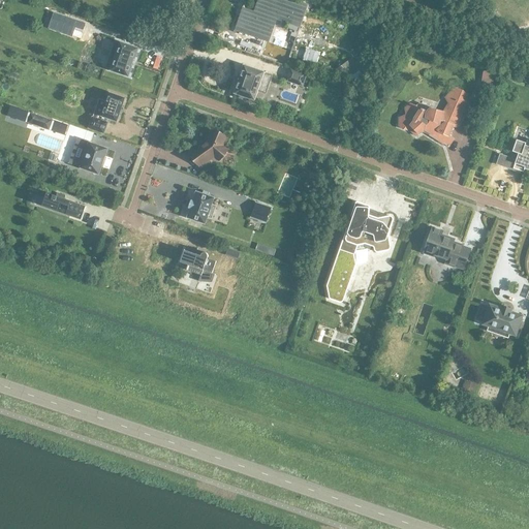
[(243,6),(234,32),(235,32),(235,31),(257,38),(269,42),(273,31),(274,31),(275,29),(274,29),(277,21),(290,26),(289,30),(299,33),(309,4),(296,0),(256,0),(257,0),(258,0),(254,11),(253,11),(243,7),(244,6),(243,6)]
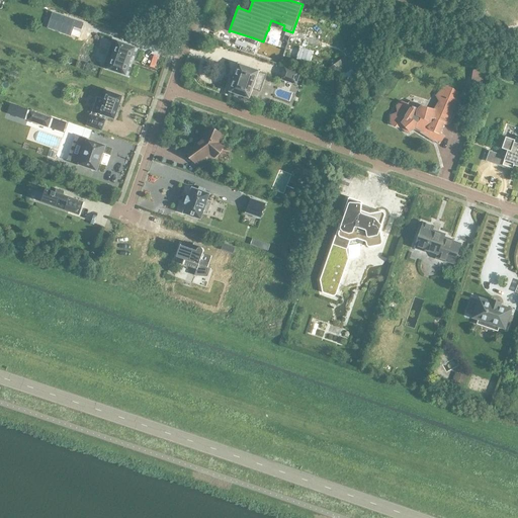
[(64,21),(61,30),(76,35),(79,26),(64,21)]
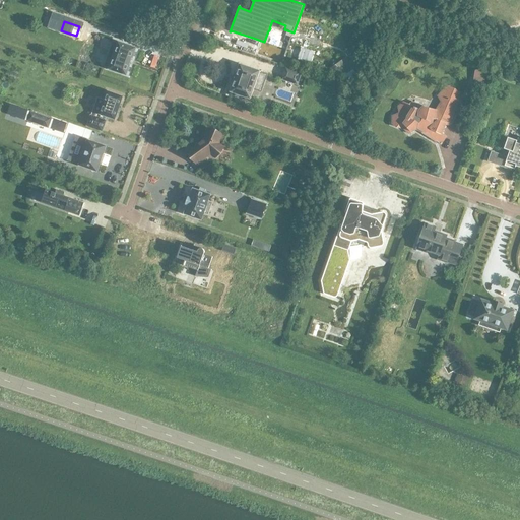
[(127,74),(130,65),(129,64),(131,58),(132,58),(135,49),(136,48),(135,48),(119,43),(119,42),(118,42),(118,43),(118,44),(115,43),(112,50),(115,51),(110,68),(109,68),(109,69),(110,69),(126,74),(125,75),(126,75),(127,74)]
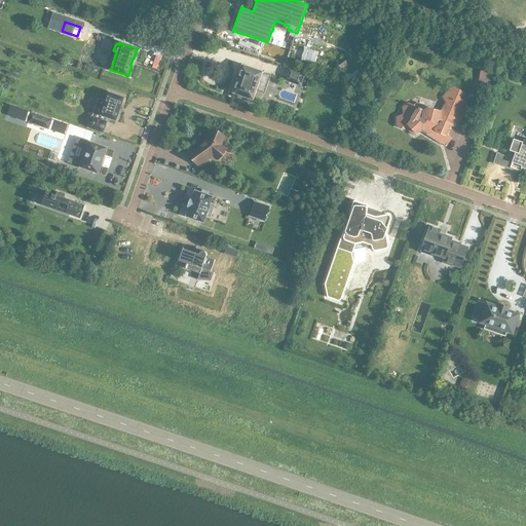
[(341,80),(363,65),(358,58),(336,73),(341,80)]
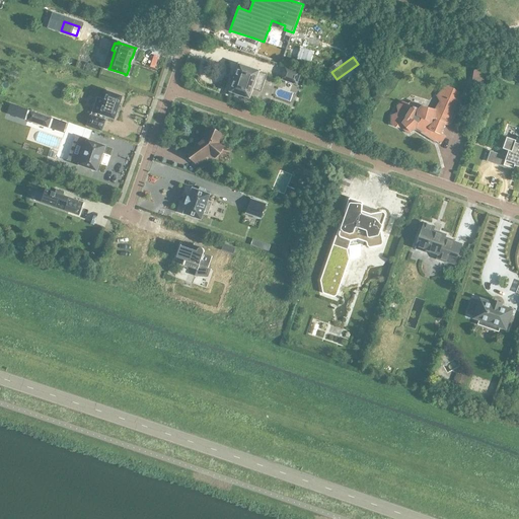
[(267,74),(240,65),(236,74),(235,76),(236,76),(235,80),(234,79),(233,82),(234,82),(230,91),(236,93),(235,96),(243,98),(244,96),(249,98),(255,81),(264,84),(267,74)]
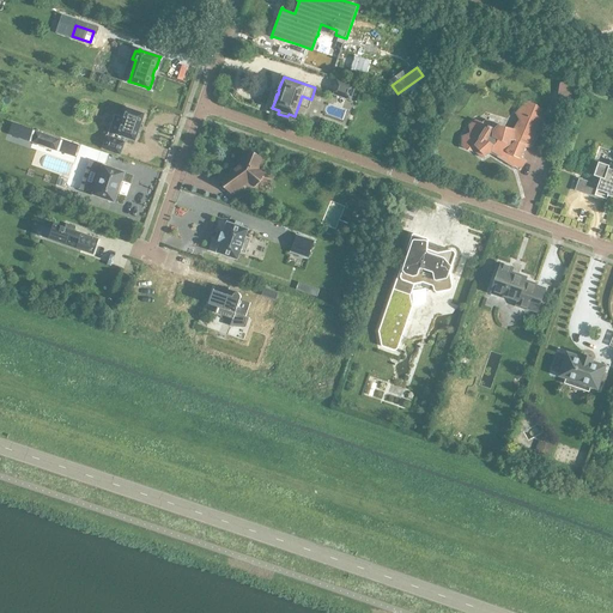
[(332,93),(351,99),(354,86),(337,80),(332,93)]
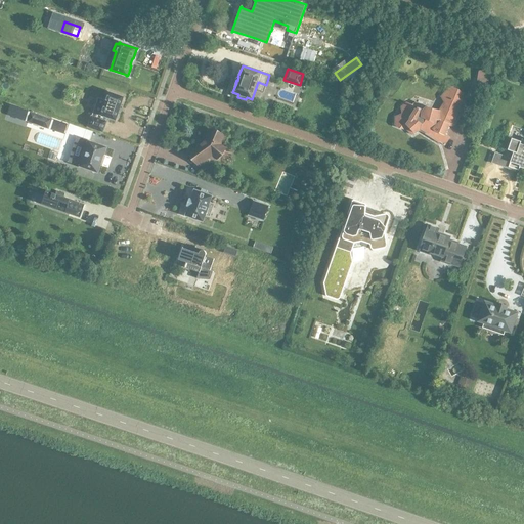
[(489,73),(480,72),(478,81),(485,84),(488,83),(491,75),(489,73)]
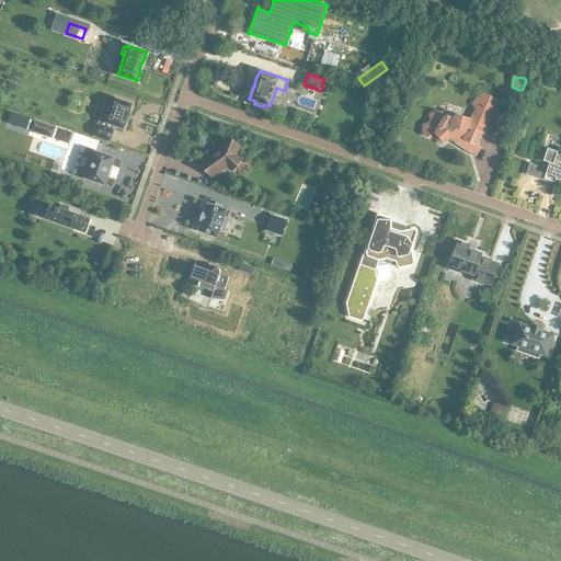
[(431,123),(423,125),(423,134),(433,138),(434,137),(442,145),(449,139),(455,142),(457,141),(464,144),(462,147),(461,146),(461,147),(477,157),(478,155),(477,155),(481,148),(477,144),(481,135),(484,135),(493,112),(495,112),(499,104),(488,96),(485,98),(481,95),(472,104),(477,110),(470,119),(456,116),(454,118),(449,117),(449,116),(447,115),(445,117),(442,115),(441,112),(436,110),(430,115),(431,123)]
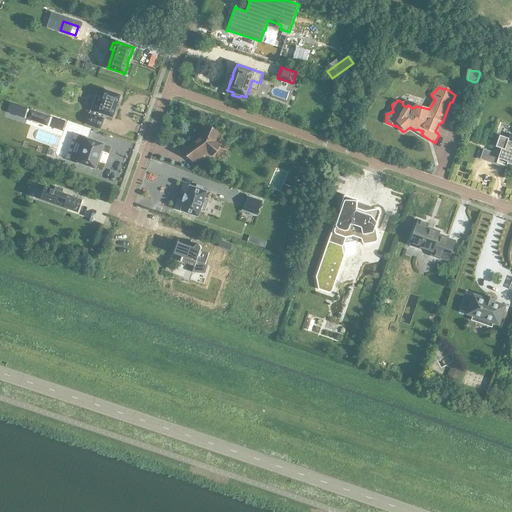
[(86,124),(85,125),(86,125),(100,129),(100,130),(101,130),(101,129),(104,119),(105,118),(104,118),(105,115),(112,118),(113,118),(114,117),(121,96),(121,95),(120,95),(107,90),(106,90),(106,91),(98,112),(98,113),(99,113),(98,116),(90,113),(89,113),(89,114),(86,124)]
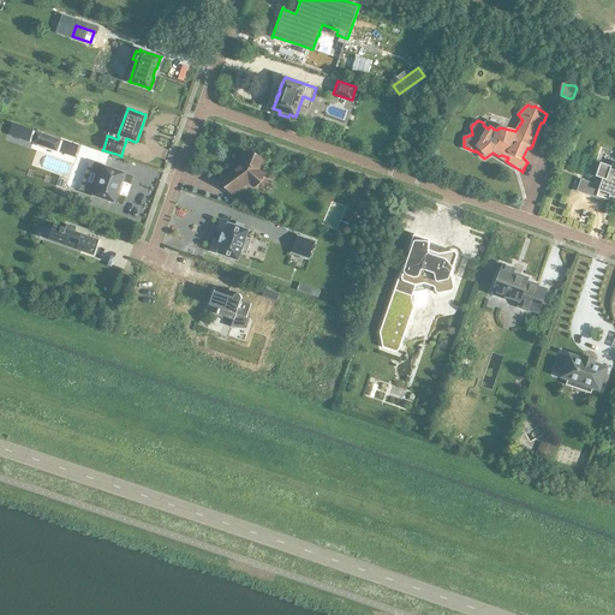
[(60,141),(36,132),(33,142),(41,145),(41,147),(45,148),(45,147),(57,150),(60,141)]
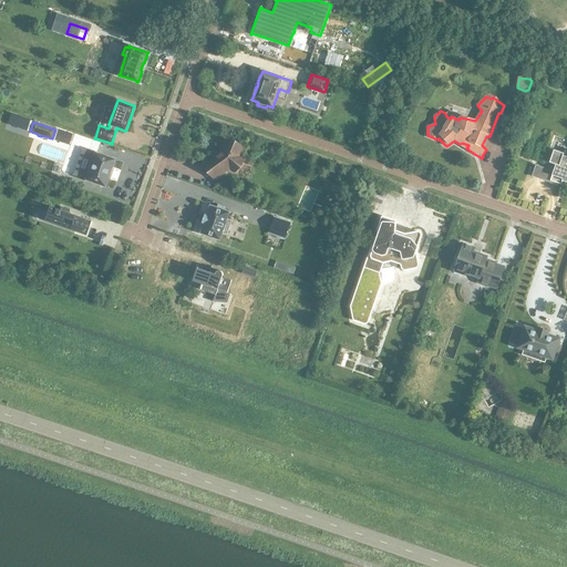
[(220,154),(219,154),(220,155),(216,157),(205,165),(214,177),(229,167),(235,171),(244,161),(238,157),(238,156),(238,155),(241,147),(227,141),(224,150),(223,151),(220,154)]
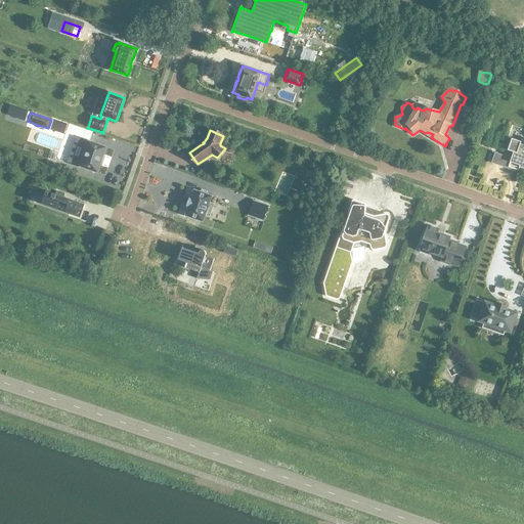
[(78,138),(70,162),(81,166),(80,167),(81,167),(97,172),(97,173),(98,173),(98,172),(101,164),(102,164),(102,163),(101,162),(102,158),(104,159),(104,157),(103,156),(106,148),(106,147),(90,141),(89,141),(78,138)]
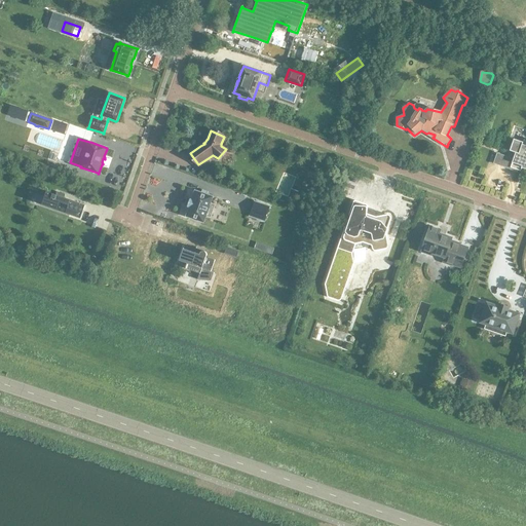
[(523,143),(514,139),(510,151),(516,153),(511,167),(521,172),(522,167),(525,168),(525,147),(522,146),(523,143)]
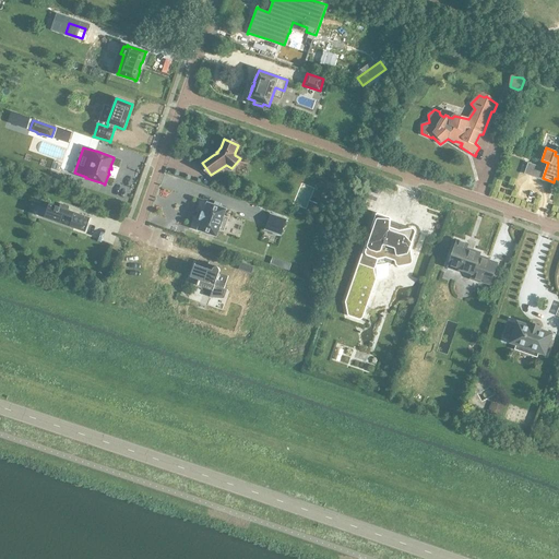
[(222,204),(215,202),(214,205),(209,203),(207,202),(207,203),(204,212),(203,211),(200,221),(201,221),(199,229),(198,230),(199,230),(216,236),(216,237),(217,237),(217,236),(219,229),(224,232),(228,217),(224,216),(226,210),(227,209),(226,209),(219,206),(221,204),(222,204)]
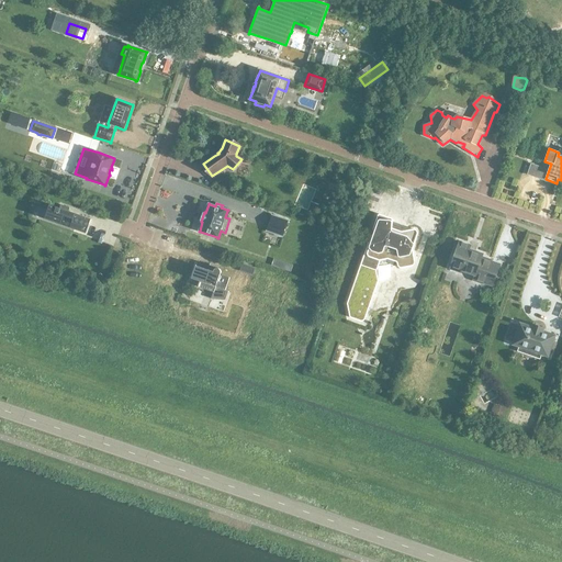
[(70,208),(60,204),(60,205),(62,206),(62,209),(51,204),(49,208),(48,210),(41,208),(36,218),(86,236),(88,233),(87,232),(91,220),(91,221),(92,220),(66,210),(67,208),(69,209),(70,208)]
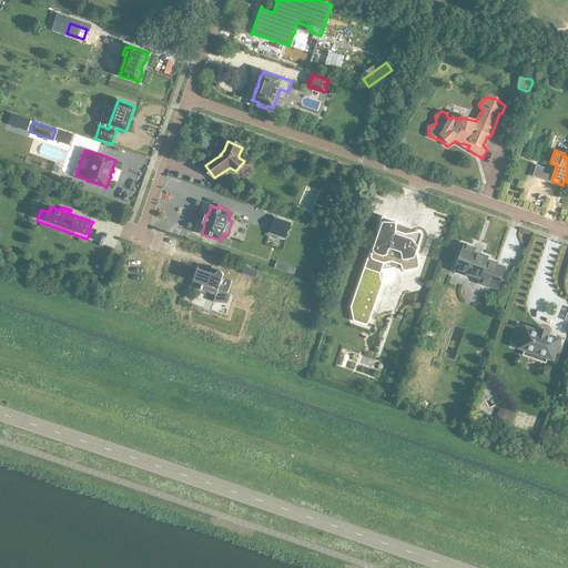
[(393,282),(397,270),(398,270),(403,269),(403,270),(404,270),(404,271),(405,271),(406,271),(407,271),(417,269),(418,269),(419,267),(419,266),(419,265),(419,264),(421,264),(417,252),(418,252),(421,242),(423,236),(423,235),(423,234),(422,233),(421,233),(419,232),(418,232),(411,233),(397,229),(397,223),(397,222),(396,221),(385,216),(384,216),(384,217),(383,217),(382,219),(377,231),(377,232),(378,233),(378,234),(381,234),(379,237),(377,237),(376,237),(376,239),(375,239),(361,281),(361,282),(362,284),(361,284),(359,284),(359,285),(352,306),(352,307),(354,320),(354,321),(355,322),(357,322),(365,325),(366,325),(367,325),(367,324),(368,324),(368,323),(369,323),(369,321),(371,321),(383,284),(392,283),(393,282)]
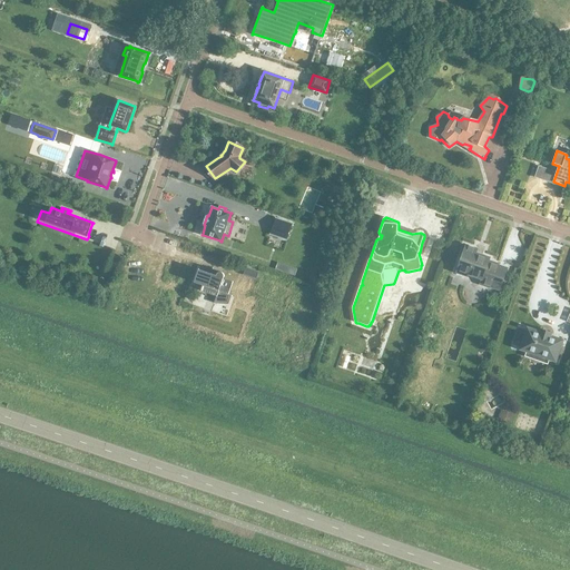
[(277,218),(276,218),(276,219),(271,234),(272,235),(272,234),(286,239),(287,239),(292,225),(292,224),(277,218)]
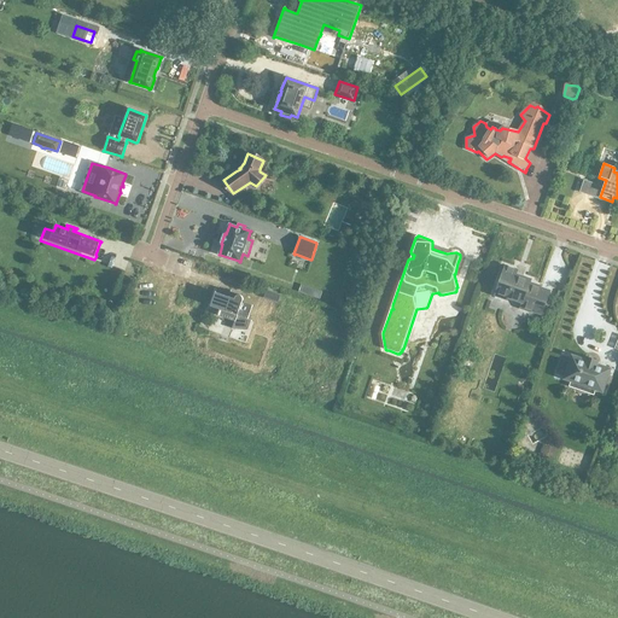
[(542,314),(551,291),(540,287),(540,286),(530,283),(531,280),(517,274),(518,270),(505,266),(495,296),(507,299),(508,297),(523,302),(520,309),(531,313),(531,310),(542,314)]
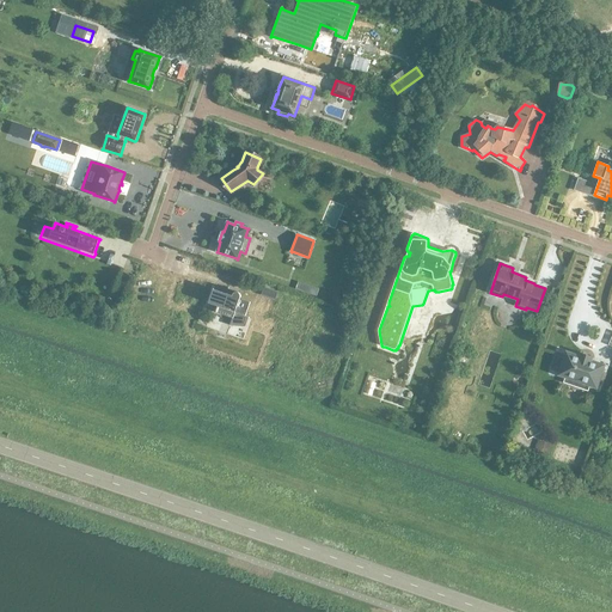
[(234,294),(233,294),(233,297),(227,294),(230,288),(228,288),(226,294),(214,289),(209,304),(218,306),(216,312),(233,318),(231,325),(232,324),(244,324),(246,317),(249,318),(249,317),(245,316),(250,303),(240,299),(240,297),(240,295),(240,294),(239,293),(238,293),(237,293),(236,293),(234,293),(234,294)]
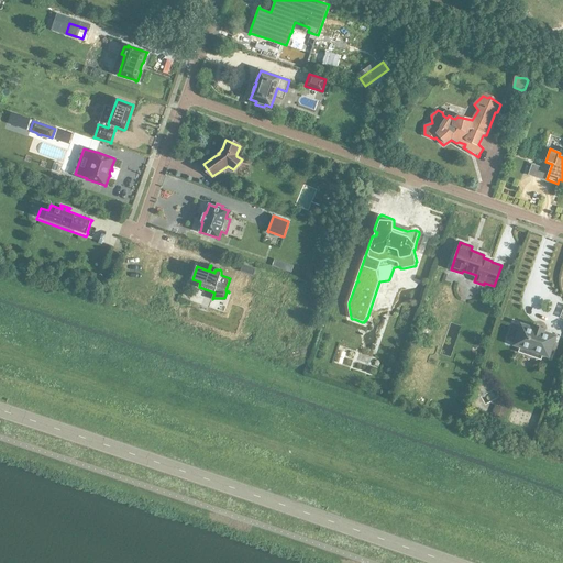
[(255,269),(243,265),(241,271),(253,275),(255,269)]
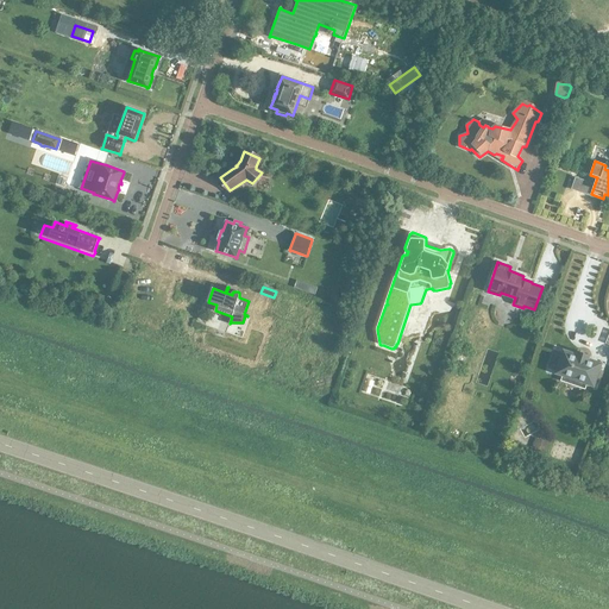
[(464,371),(470,352),(457,347),(450,366),(464,371)]
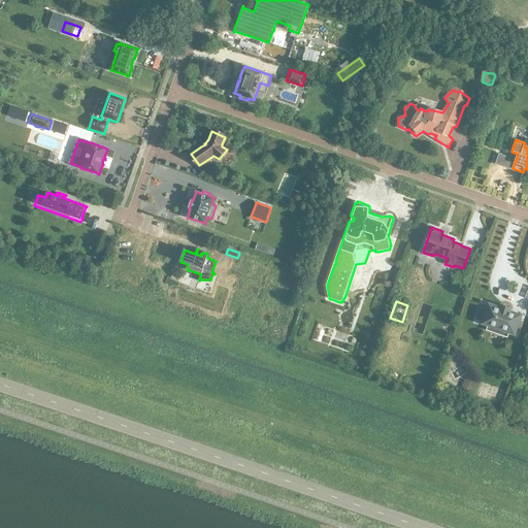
[(503,331),(515,335),(522,316),(510,311),(510,310),(501,307),(500,308),(489,304),(488,306),(481,304),(475,319),(484,321),(483,324),(493,327),(494,326),(504,329),(503,331)]
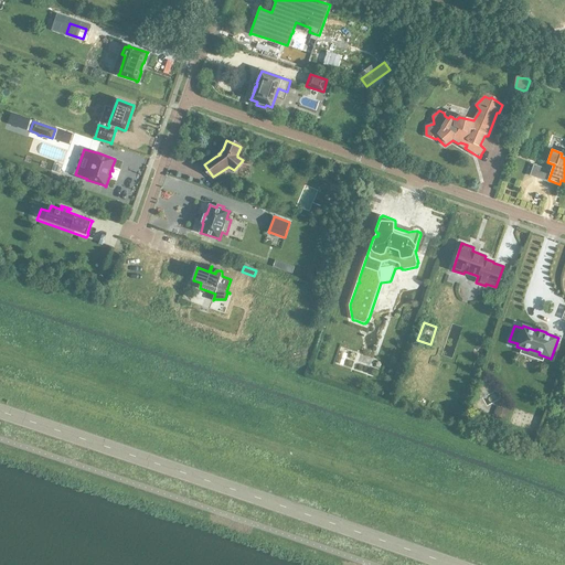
[(497,407),(493,418),(494,419),(505,423),(509,412),(498,408),(497,407)]
